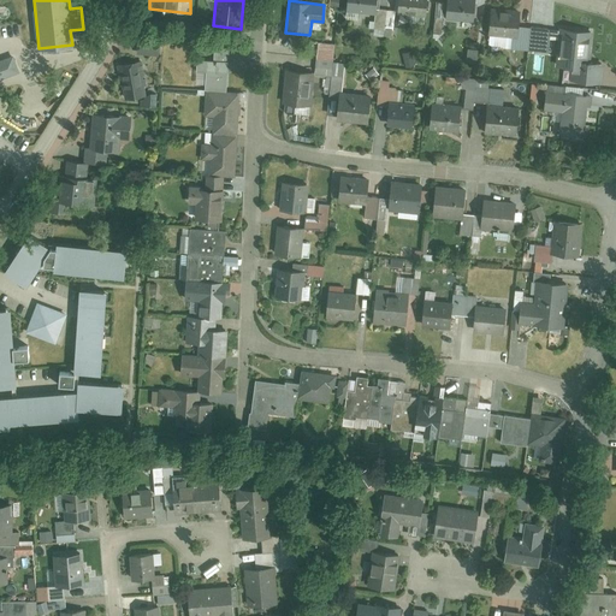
[(349,0),(348,10),(375,13),(377,0),(349,0)]
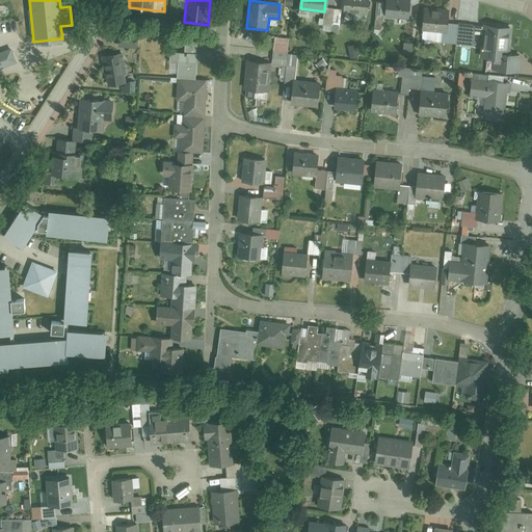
[(345,0),(344,9),(368,12),(369,0),(345,0)]
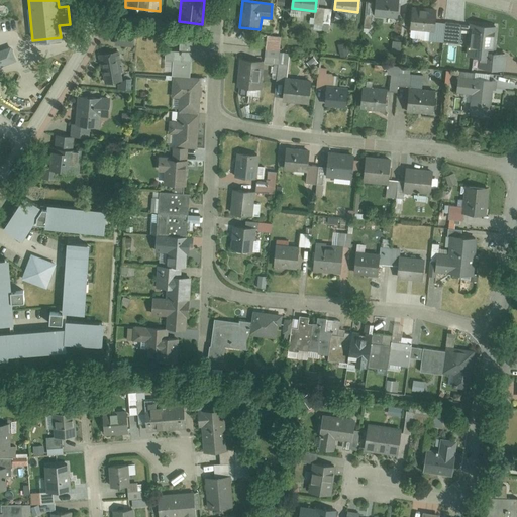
[(376,2),(374,17),(394,20),(397,5),(376,2)]
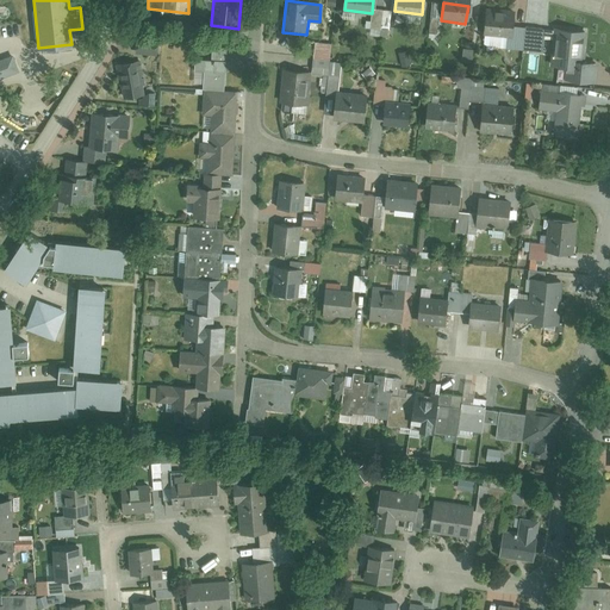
[(486,16),(484,31),(509,35),(508,48),(522,50),(524,29),(512,27),(514,19),(486,16)]
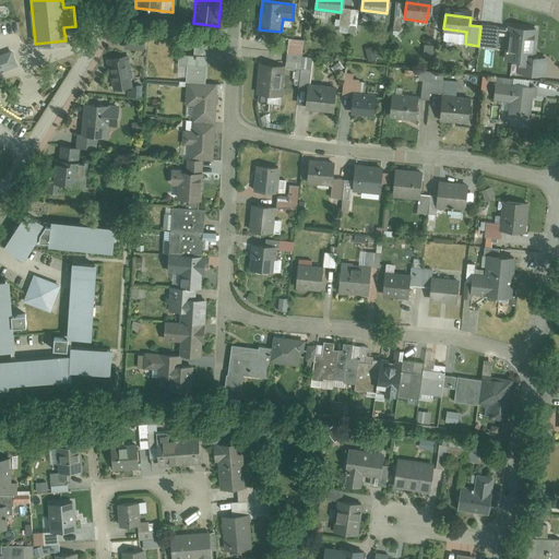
[(536,33),(513,31),(509,62),(520,63),(518,74),(546,78),(548,60),(534,58),(536,33)]
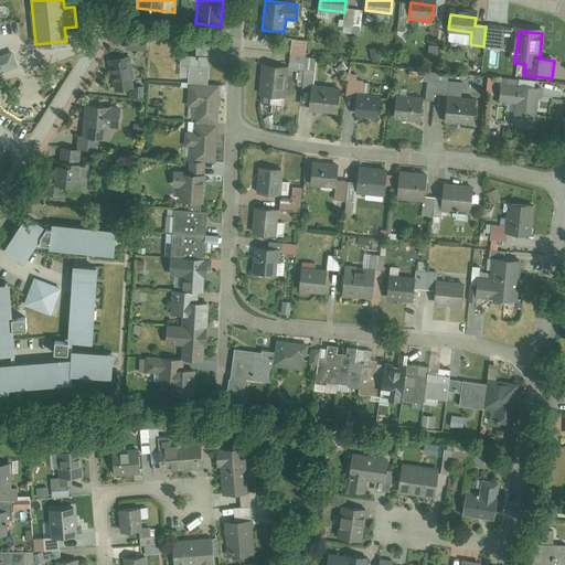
[(124,33),(123,49),(146,50),(147,35),(124,33)]
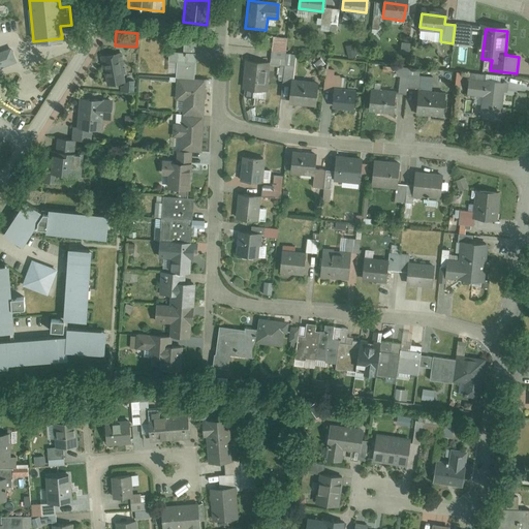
[(10,50),(0,53),(0,68),(16,64),(10,50)]
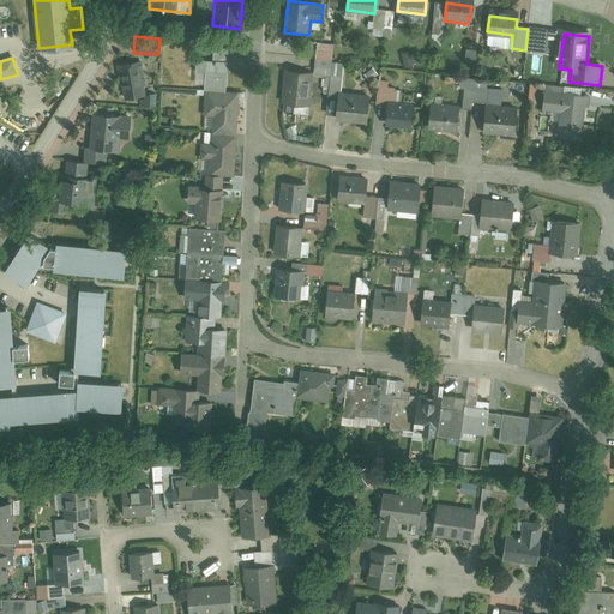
[(211,121),(211,136),(236,137),(238,94),(224,92),(229,65),(197,60),(196,71),(206,72),(205,92),(203,119),(211,121)]
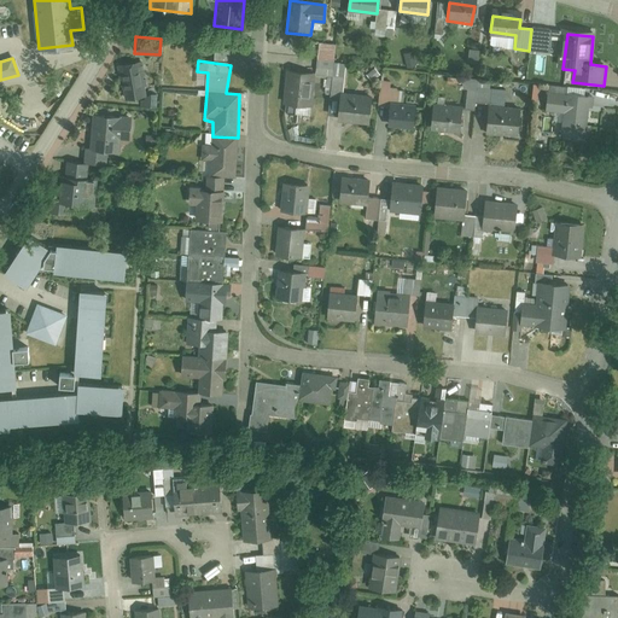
[(136,64),(117,68),(123,100),(138,98),(140,109),(153,110),(155,97),(143,95),(136,64)]
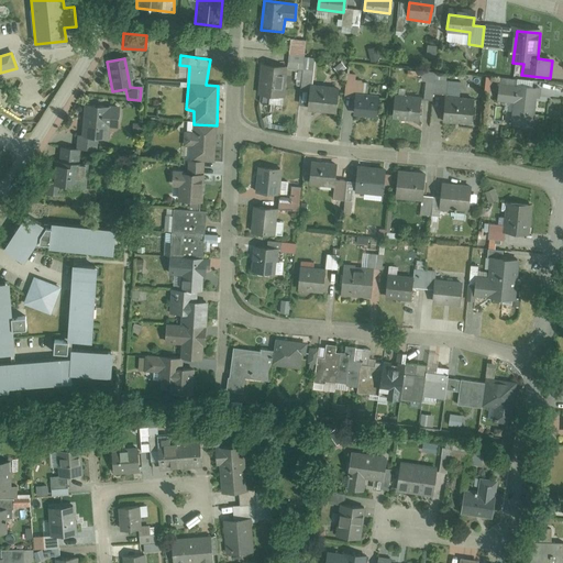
[(316,61),(304,59),(300,88),(311,90),(309,108),(337,111),(339,89),(312,86),(316,61)]
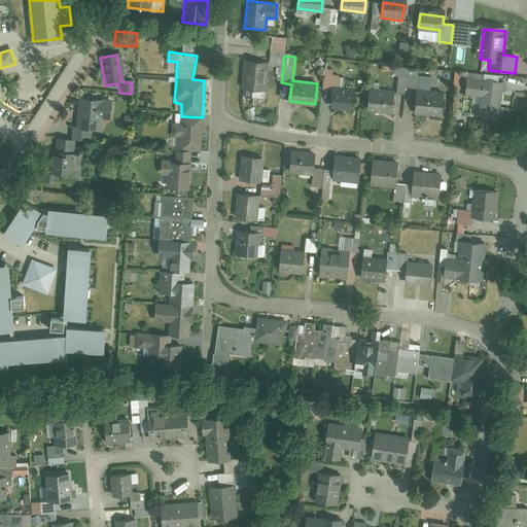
[(271,63),(247,62),(245,90),(269,92),(271,63)]
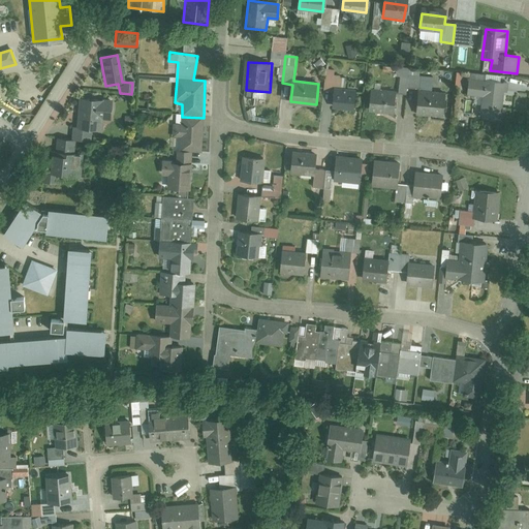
[(369,89),(368,113),(395,114),(396,94),(408,95),(409,70),(398,69),(397,82),(401,83),(400,90),(369,89)]
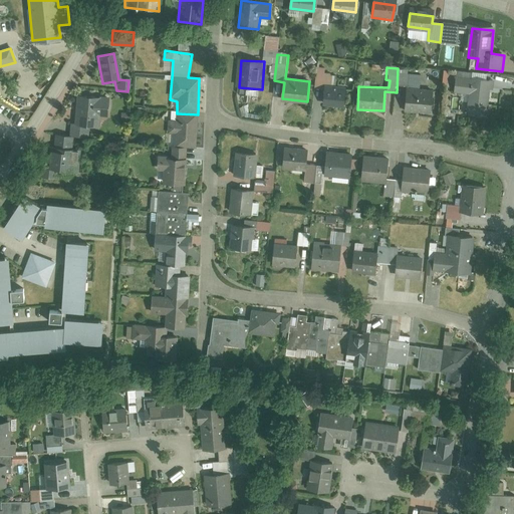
[(324,91),(323,105),(345,107),(346,90),(330,89),(331,77),(324,77),(324,68),(317,68),(315,91),(324,91)]
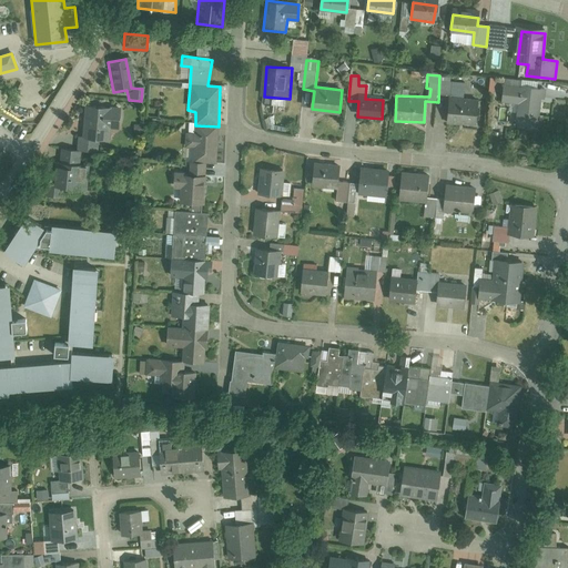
[(450,102),(448,125),(479,128),(482,99),(464,98),(465,85),(453,84),(454,75),(439,75),(438,102),(450,102)]
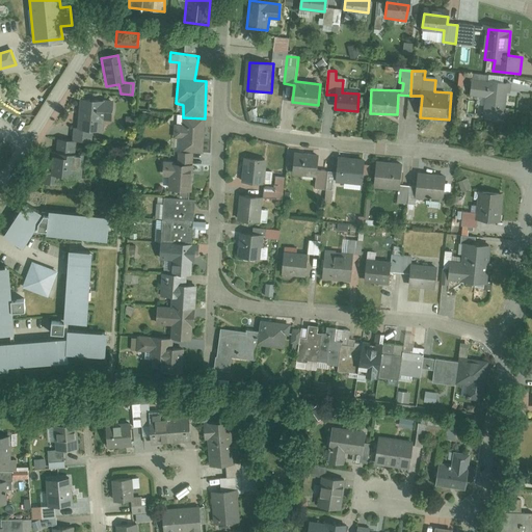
[(510,84),(471,80),(470,96),(485,97),(483,117),(506,120),(510,84)]
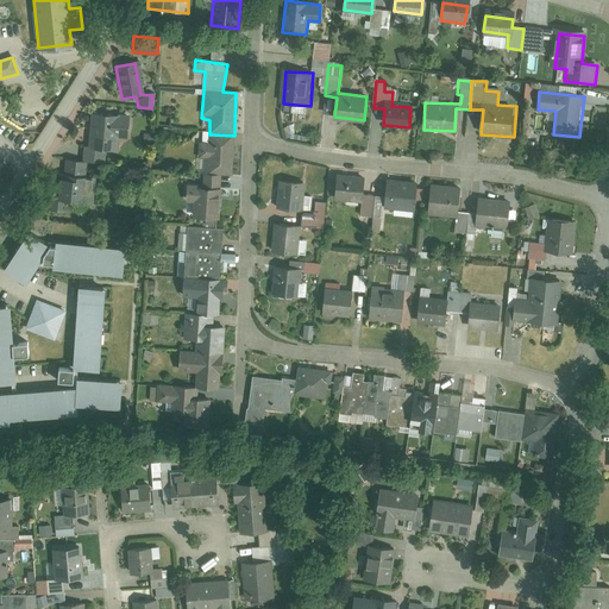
[(85,145),(83,161),(87,161),(105,162),(106,149),(115,150),(115,136),(126,137),(127,120),(117,120),(118,112),(92,110),(89,145),(85,145)]
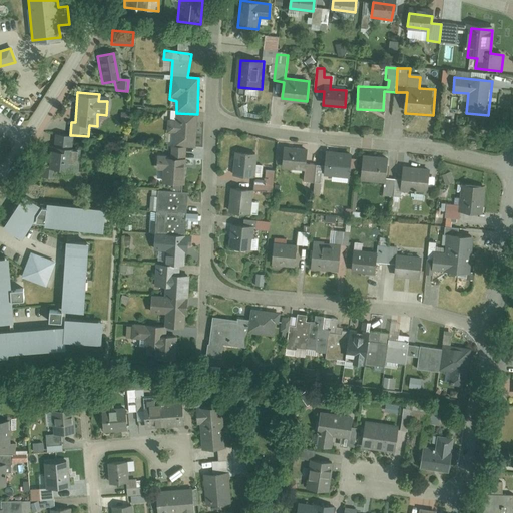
[(176,132),(176,146),(196,147),(197,114),(176,113),(176,122),(169,122),(168,132),(176,132)]
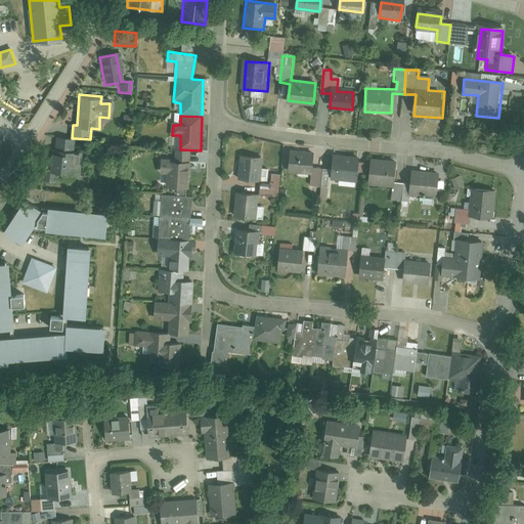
[(43,167),(42,184),(55,185),(56,174),(67,175),(66,180),(80,181),(81,166),(73,166),(75,138),(72,138),(55,137),(55,148),(51,148),(50,167),(43,167)]
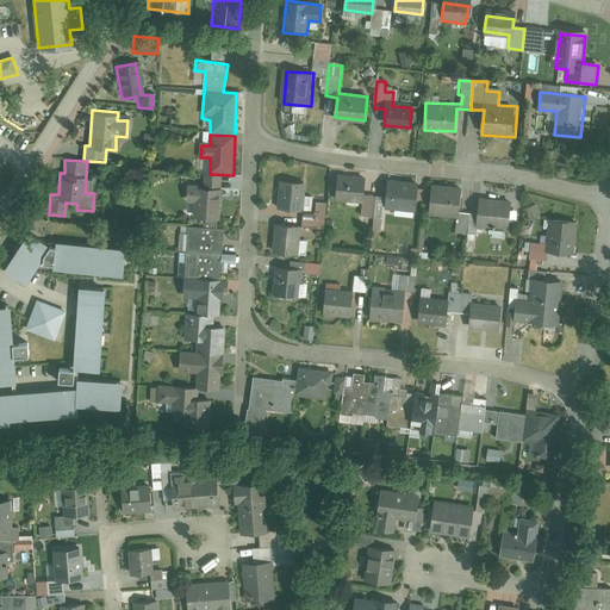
[(338,178),(337,201),(362,203),(361,216),(372,217),(375,191),(367,190),(368,180),(338,178)]
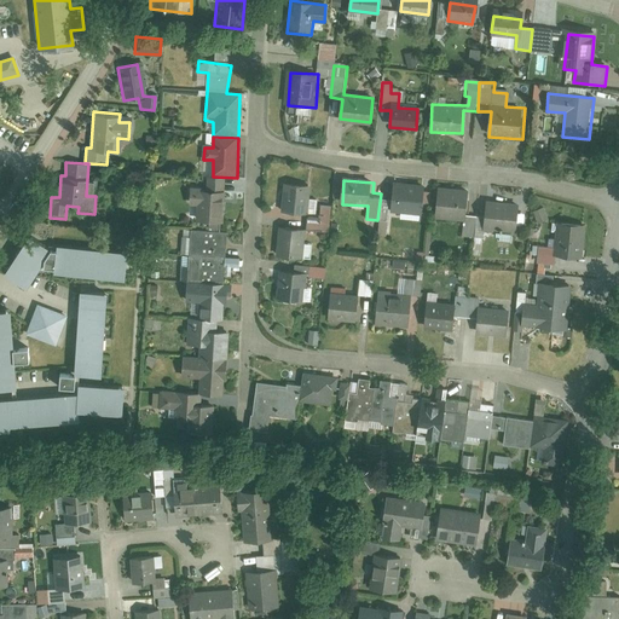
[(308,186),(287,184),(284,210),(306,213),(308,186)]
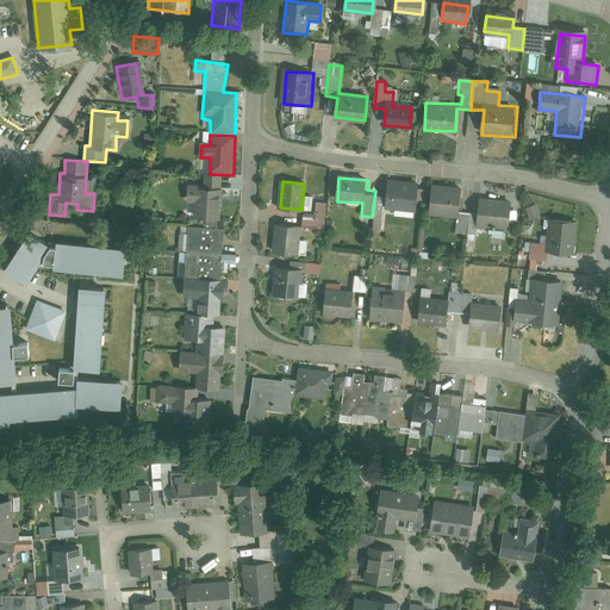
[(415,187),(386,184),(384,210),(412,213),(415,187)]
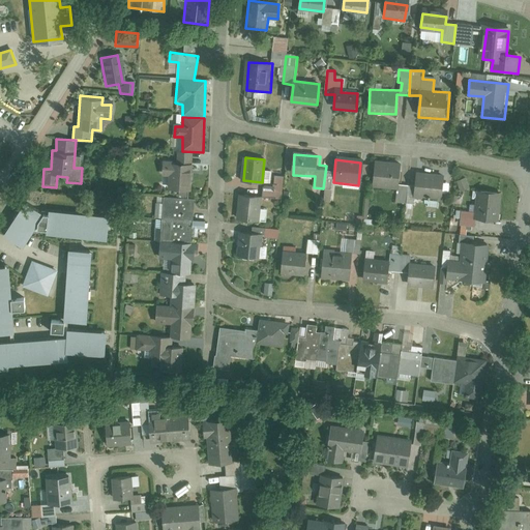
[(162,163),(162,174),(171,175),(170,192),(190,193),(192,165),(162,163)]
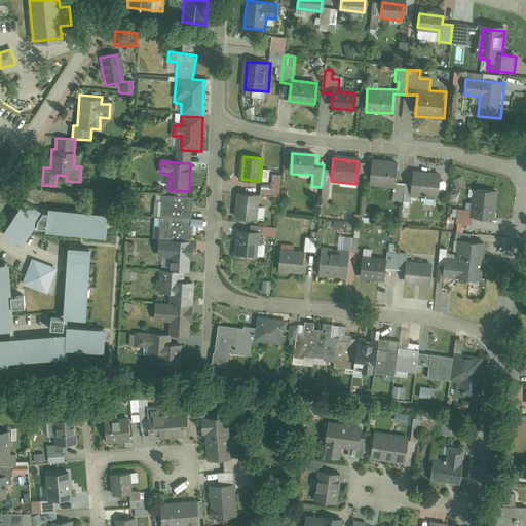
[(398,166),(372,165),(371,187),(393,188),(392,204),(404,204),(405,184),(397,182),(398,166)]
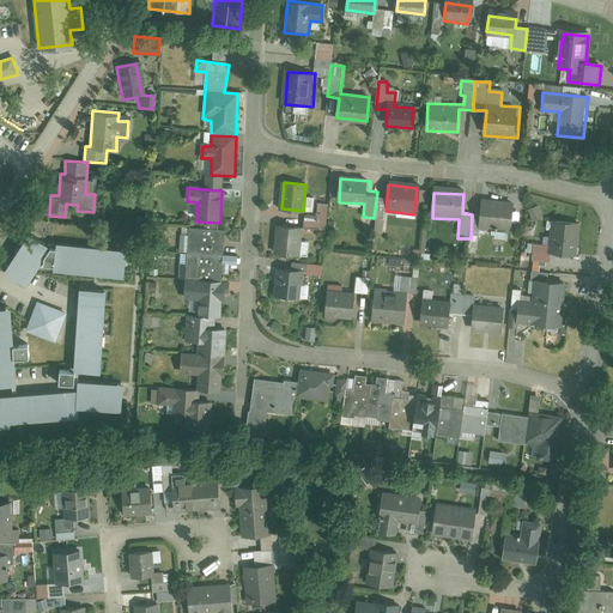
[(514,205),(484,202),(483,216),(472,214),(471,238),(480,240),(481,229),(511,230),(514,205)]
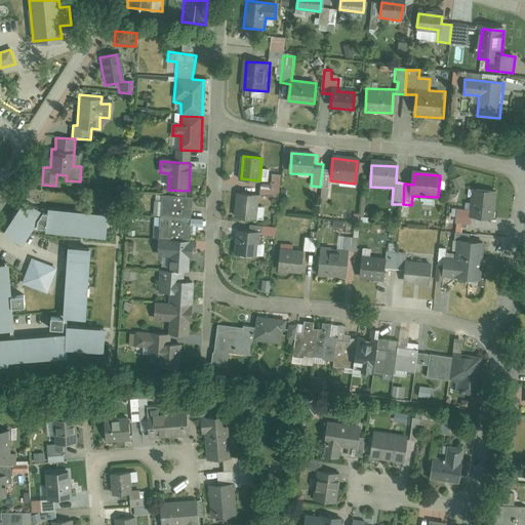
[(494,193),(469,191),(468,208),(457,207),(457,223),(473,224),(473,216),(493,217),(494,193)]
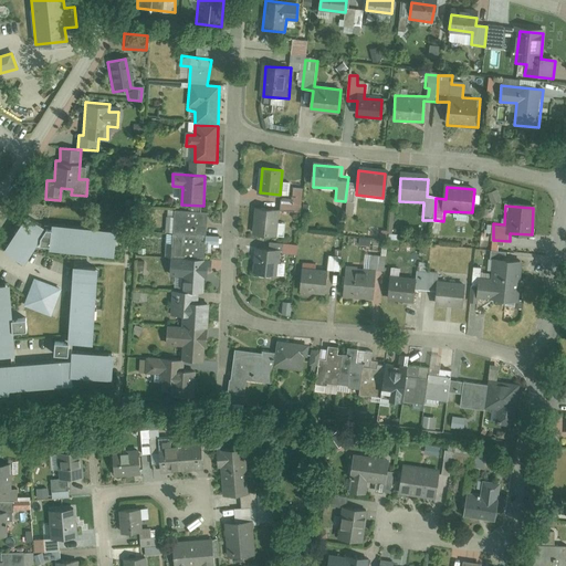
[(279,212),(257,210),(254,236),(278,237),(279,212)]
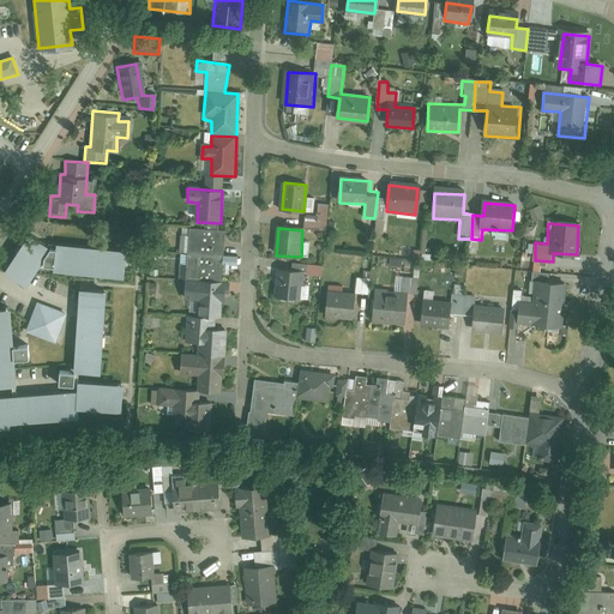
[(188,230),(185,276),(220,278),(223,232),(188,230)]
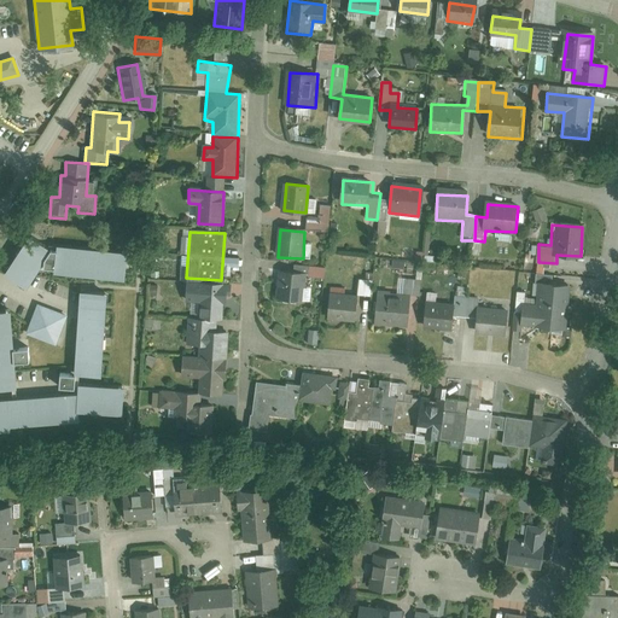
[(33,238),(10,274),(29,287),(53,250),(33,238)]
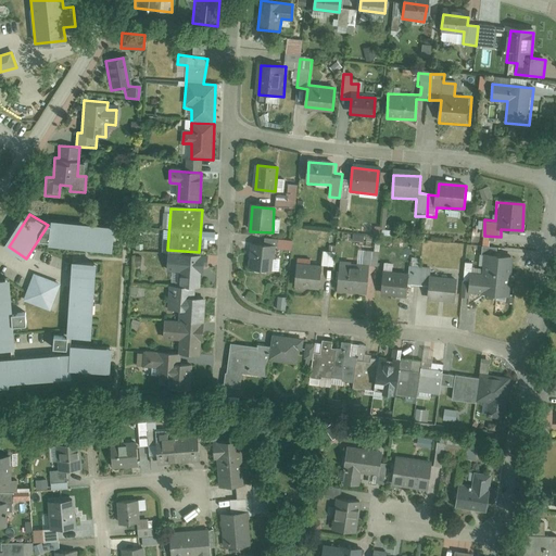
[(116,226),(60,220),(58,245),(114,251),(116,226)]
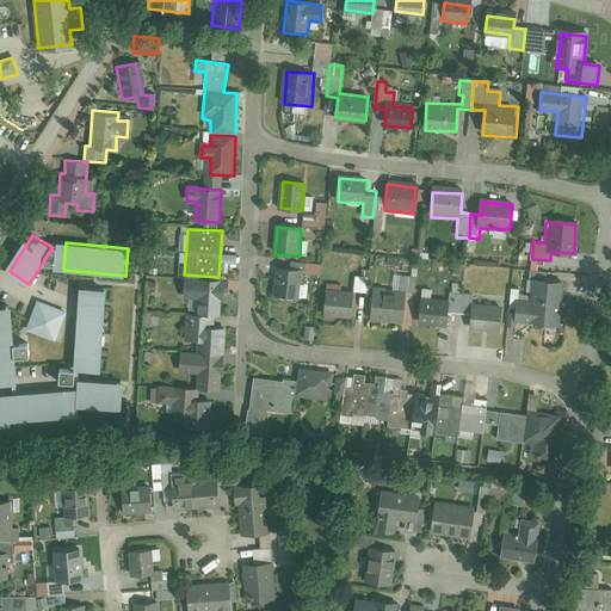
[(277,267),(275,295),(296,297),(298,275),(318,277),(319,266),(301,264),(301,270),(277,267)]
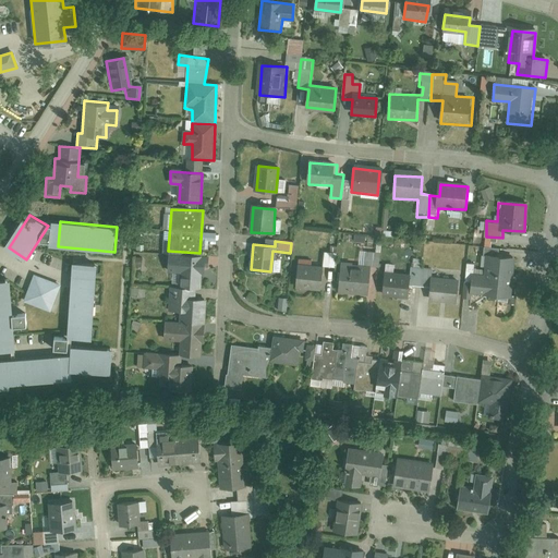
[(485,275),(472,275),(471,295),(513,296),(516,255),(486,254),(485,275)]
